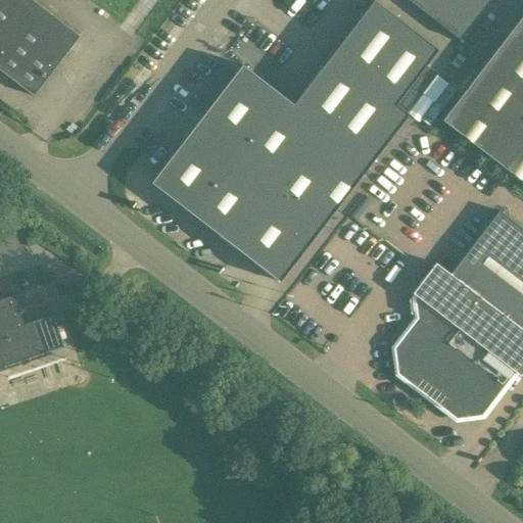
[(79,37),(31,0),(0,0),(0,70),(33,96),(79,37)]
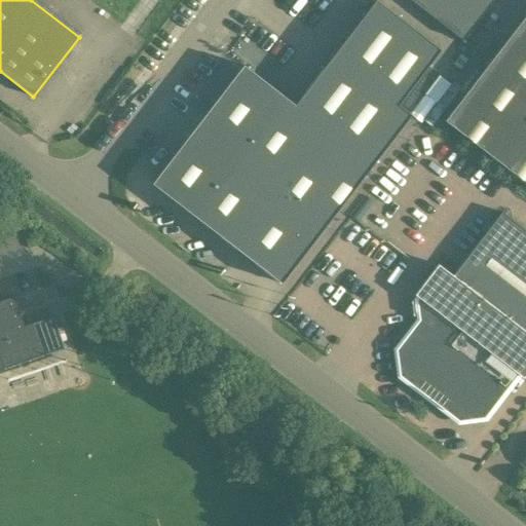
[(375,0),(294,105),(243,65),(151,184),(280,284),(411,116),(398,106),(441,50),(375,0)]
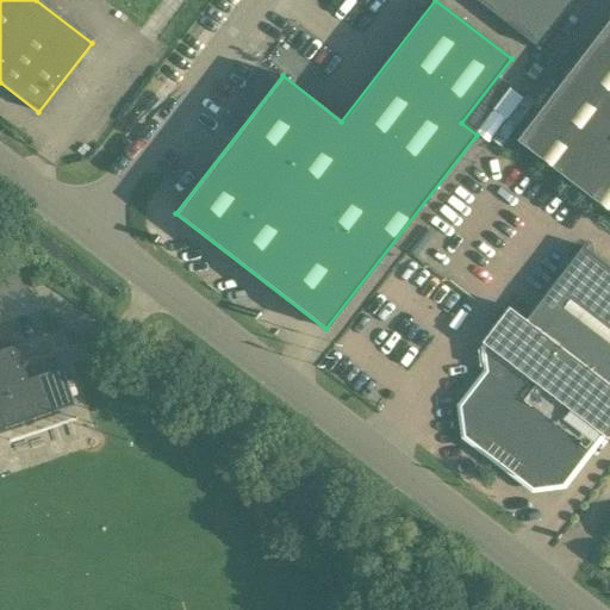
[(473,0),(535,48),(571,0),(473,0)]
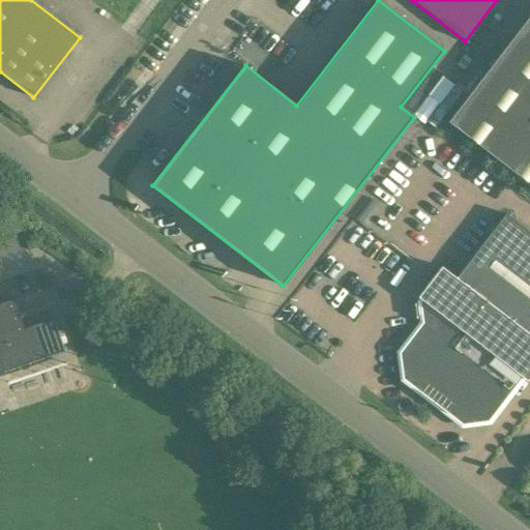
[(529,11),(445,121),(529,186),(529,11)]
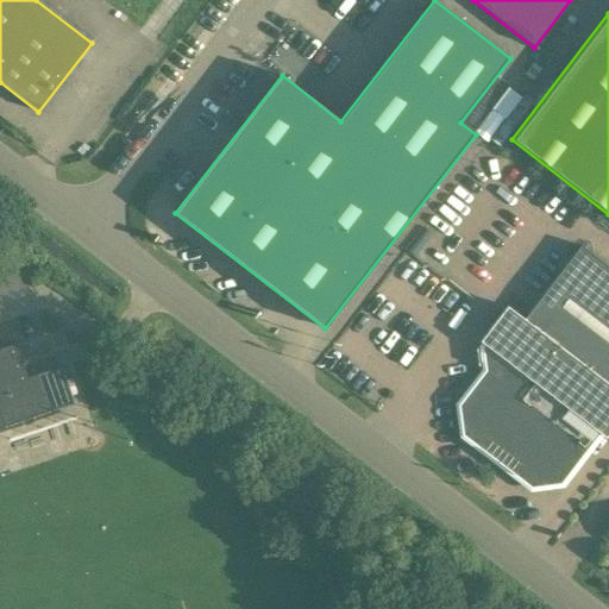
[(600,434),(604,438),(608,431),(608,268),(581,246),(523,320),(507,307),(479,341),(483,344),(482,345),(484,346),(488,368),(458,406),(462,435),(531,489),(560,484),(600,434)]
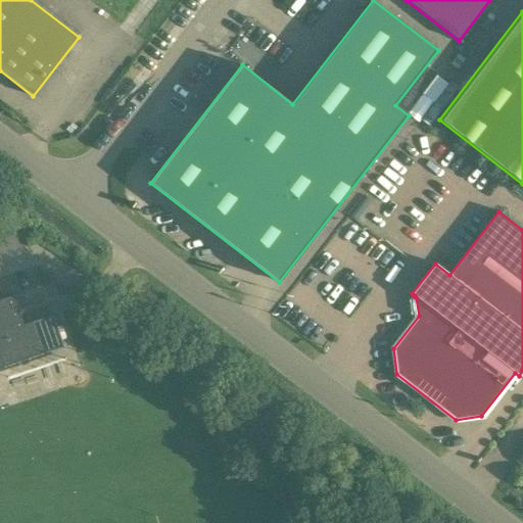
[(43,354),(62,348),(62,346),(52,317),(22,327),(17,313),(12,297),(0,301),(0,369),(4,368),(4,366),(43,353),(43,354)]
